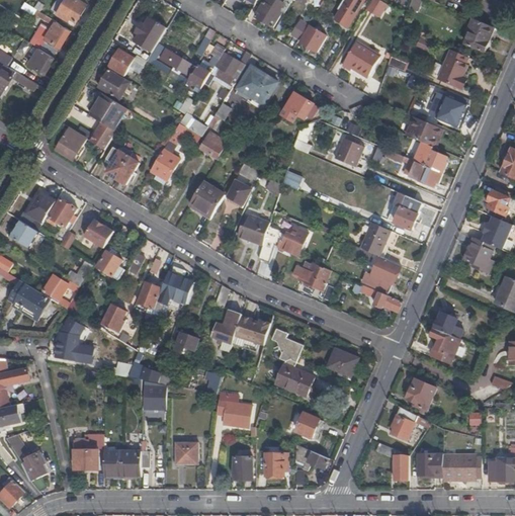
[(75,19),(85,2),(81,0),(63,0),(57,11),(67,17),(68,15),(75,19)]
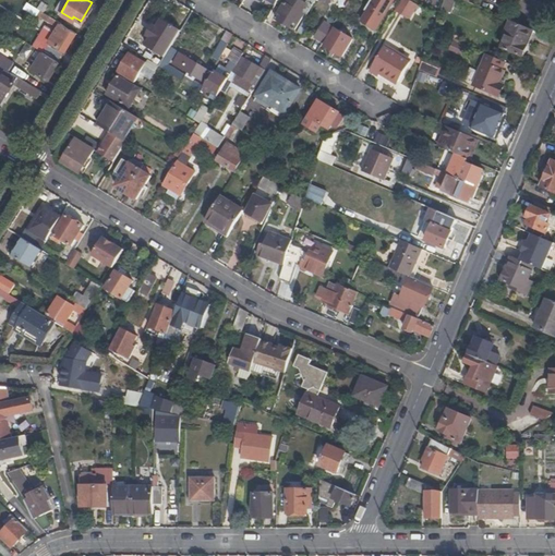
[(302,13),(304,15),(313,0),(284,0),(273,16),(292,28),(302,13)]
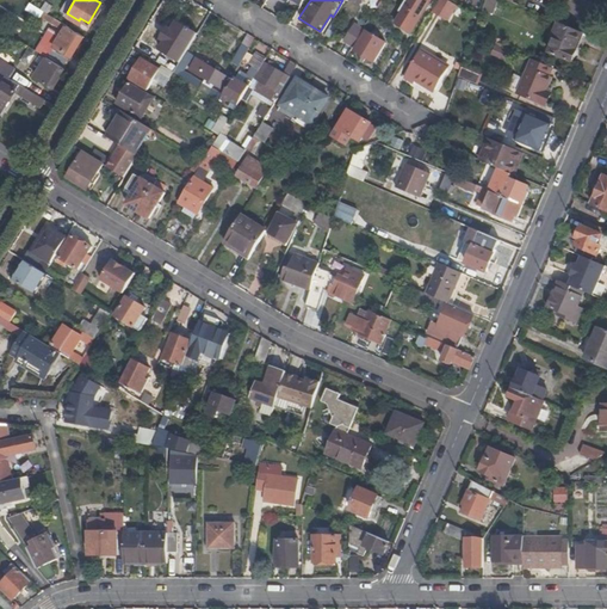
[(407,0),(400,12),(414,22),(427,0),(407,0)]
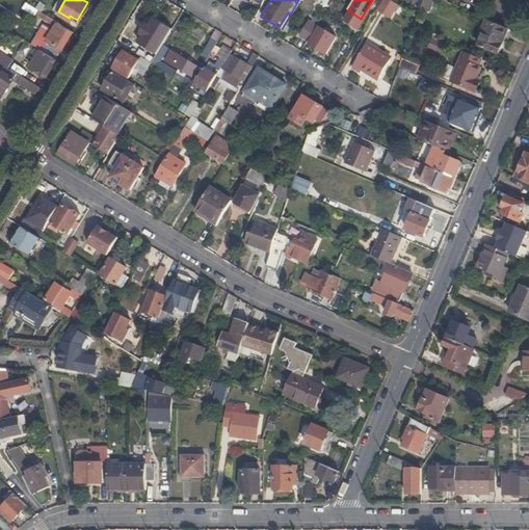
[(403,7),(392,0),(389,6),(400,12),(403,7)]
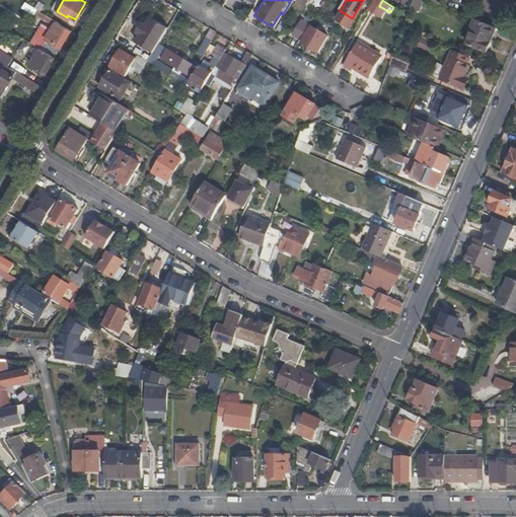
[(45,13),(35,7),(33,11),(43,17),(45,13)]
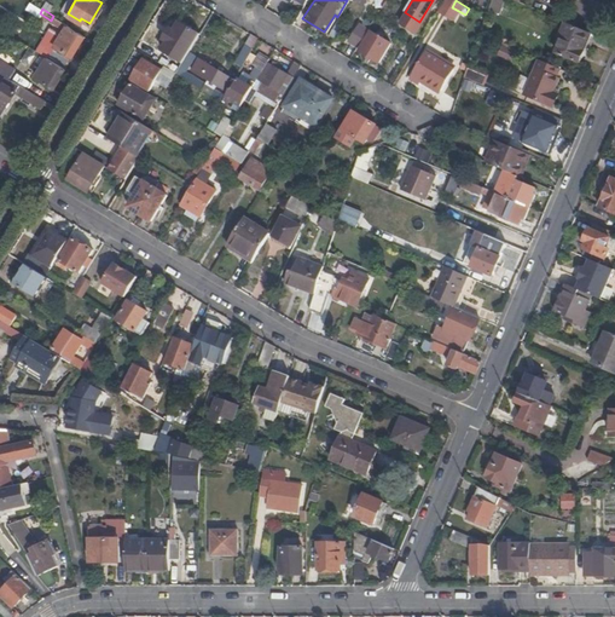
[(53,16),(51,21),(62,27),(46,55),(63,65),(83,34),(53,16)]
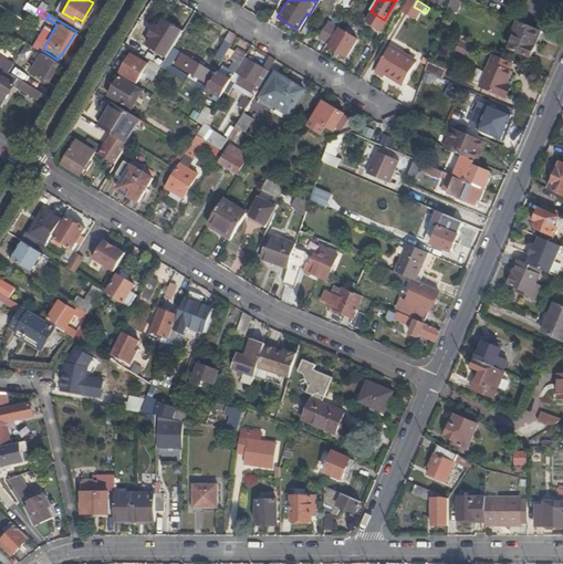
[(144,45),(163,58),(179,30),(162,19),(144,45)]
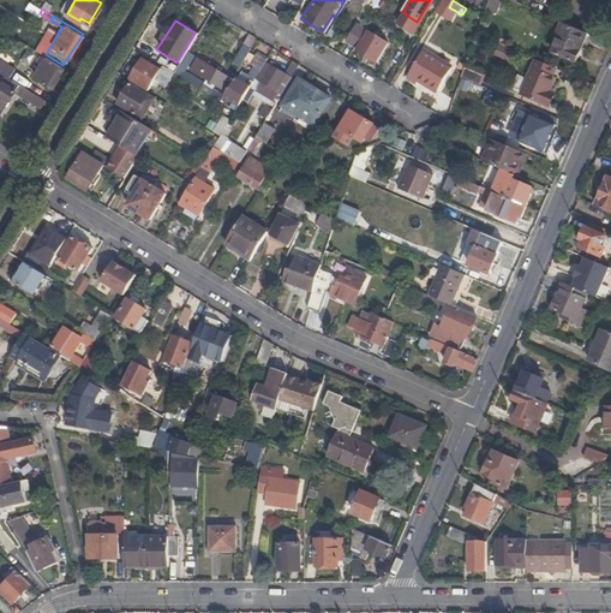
[(549,40),(552,41),(561,22),(557,21),(549,40)]
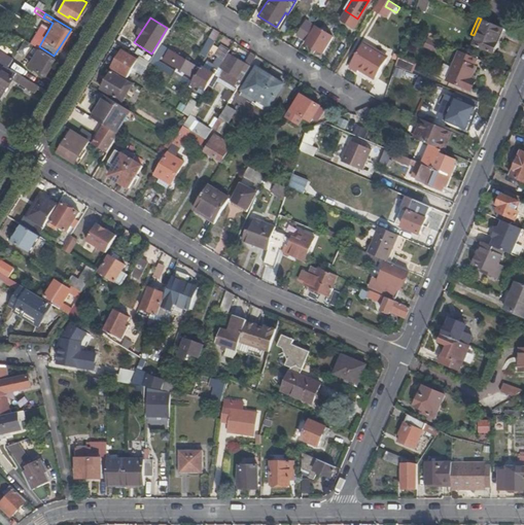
[(495,42),(501,28),(481,19),(474,35),(477,37),(473,44),(492,54),(497,43),(495,42)]
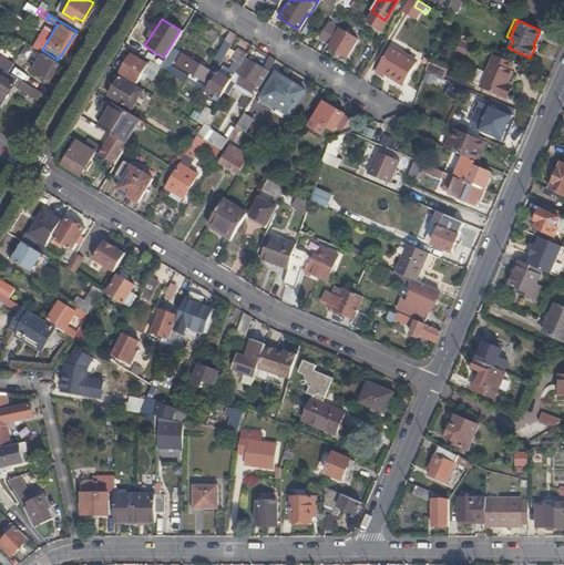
[(335,50),(338,52),(346,57),(357,39),(349,33),(350,31),(348,29),(346,32),(338,27),(327,44),(335,50)]
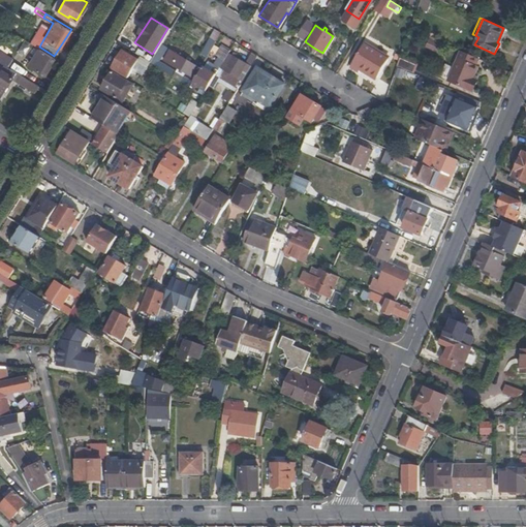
[(205,56),(219,31),(213,28),(198,52),(205,56)]
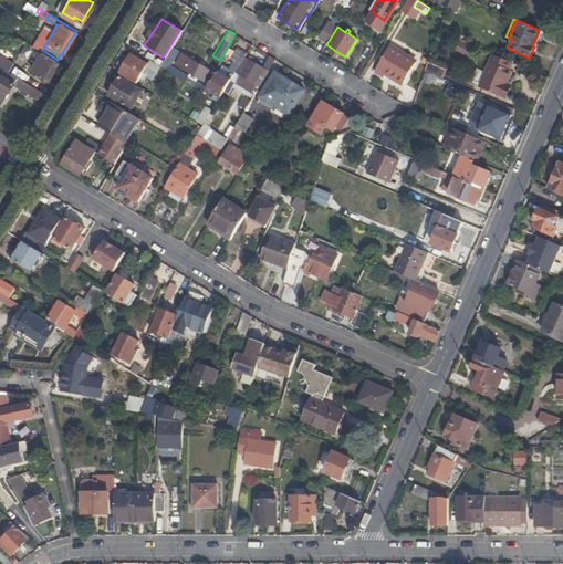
[(457,42),(454,50),(467,54),(470,47),(457,42)]
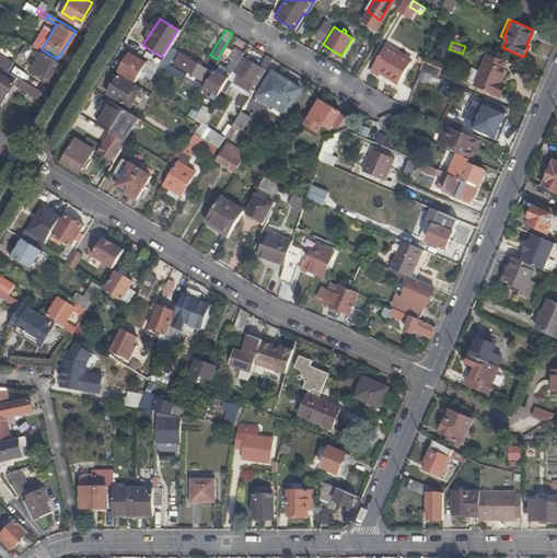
[(170,45),(158,65),(163,69),(175,77),(199,91),(206,80),(210,71),(199,64),(195,61),(178,50),(172,61),(184,69),(182,72),(166,64),(175,48),(170,45)]
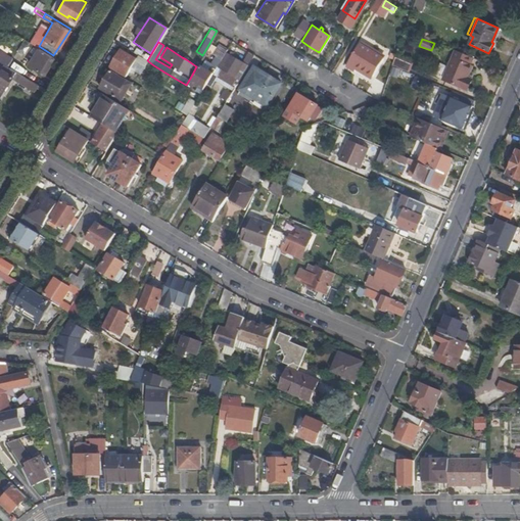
[(369,78),(382,56),(358,43),(345,63),(369,78)]
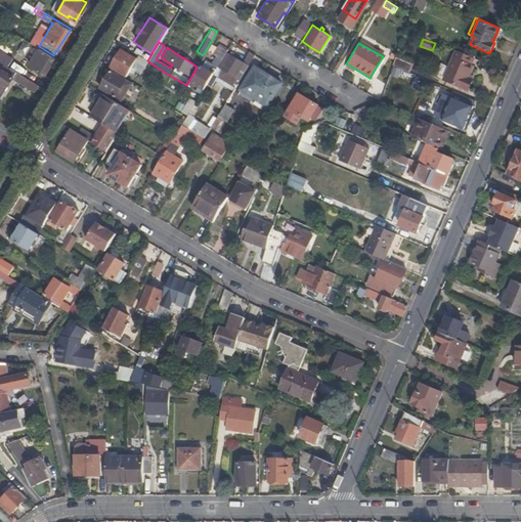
[(219,61),(225,51),(226,49),(217,44),(212,52),(214,54),(215,55),(214,58),(219,61)]
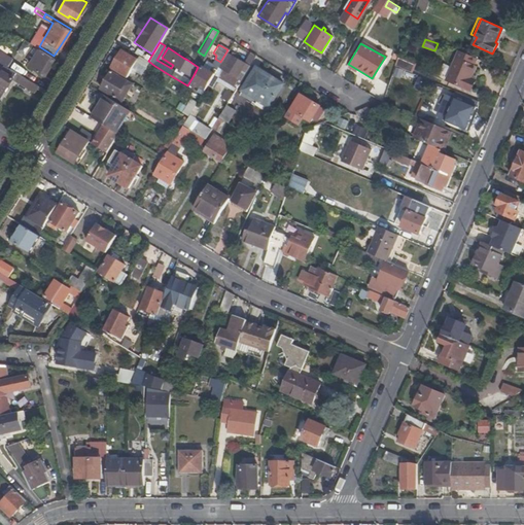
[(39,46),(38,46),(28,63),(44,72),(54,56),(39,46)]
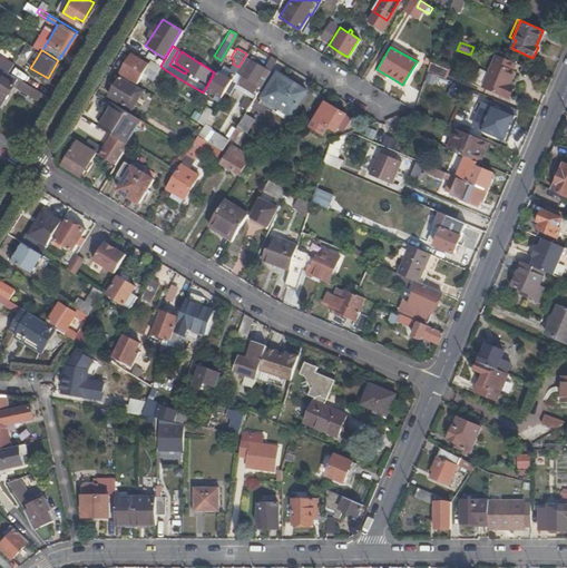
[(146,62),(129,51),(118,71),(135,81),(146,62)]
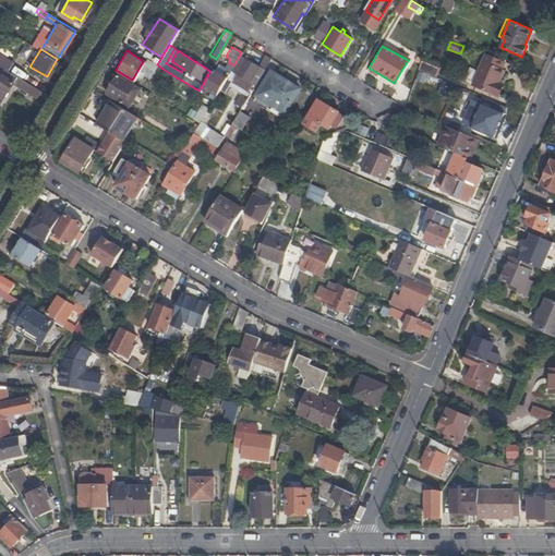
[(0,63),(2,65),(7,68),(12,59),(0,52),(0,63)]
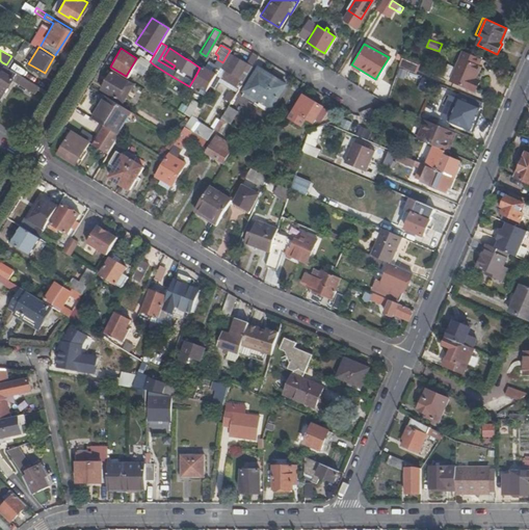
[(237,88),(258,55),(252,51),(245,62),(229,52),(222,62),(218,70),(209,84),(213,86),(219,77),(237,88)]
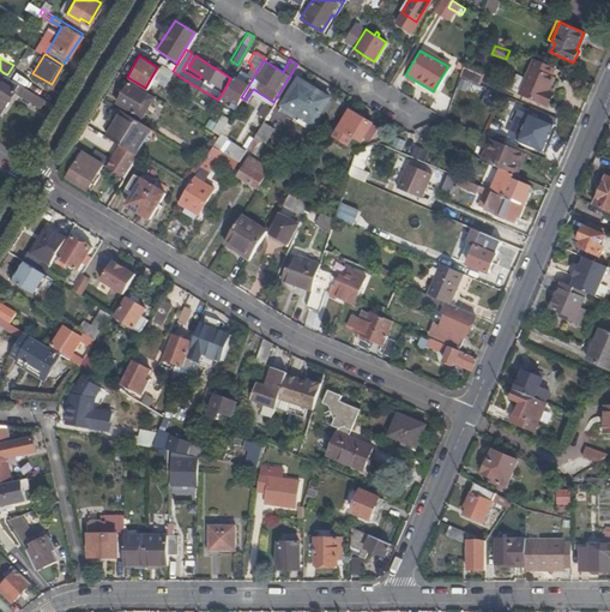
[(550,76),(553,67),(532,59),(519,93),(547,105),(553,93),(547,90),(553,77),(550,76)]
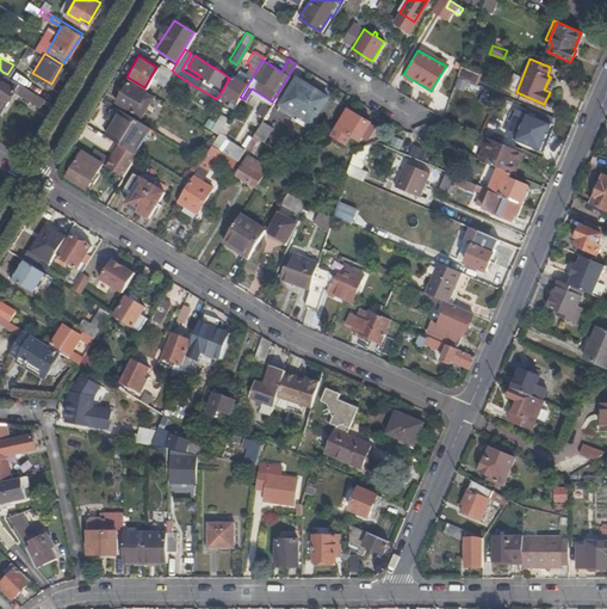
[(245,77),(251,80),(255,72),(249,68),(251,65),(249,63),(245,72),(247,73),(245,77)]
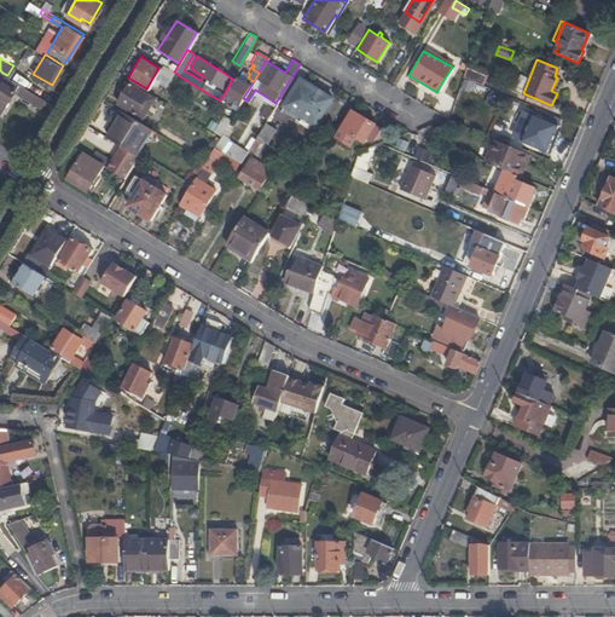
[(465,67),(462,76),(481,84),(486,74),(465,67)]
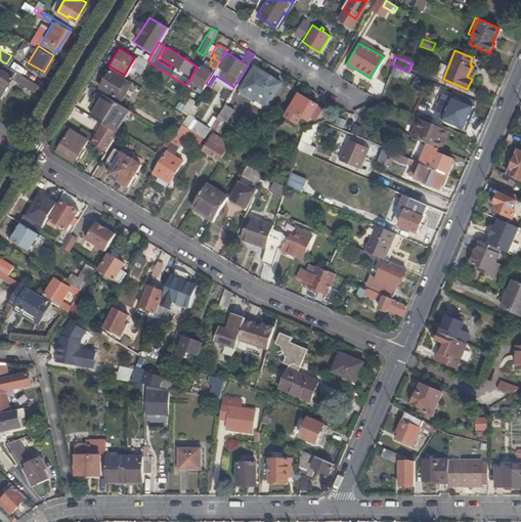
[(2,61),(0,66),(2,67),(0,70),(0,97),(13,74),(12,74),(14,70),(6,63),(2,61)]
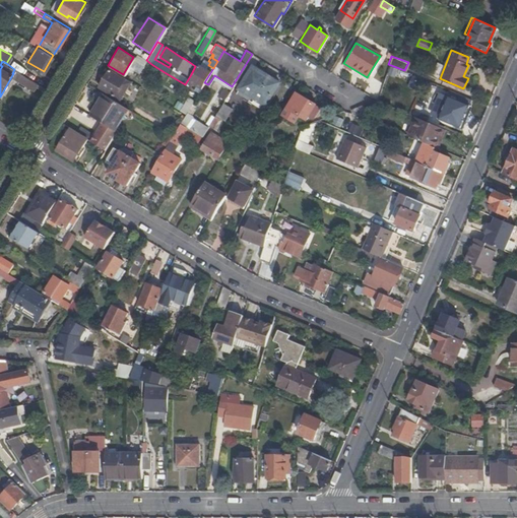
[(200,88),(204,82),(213,68),(208,65),(206,68),(199,64),(192,75),(191,74),(185,84),(189,86),(191,83),(200,88)]
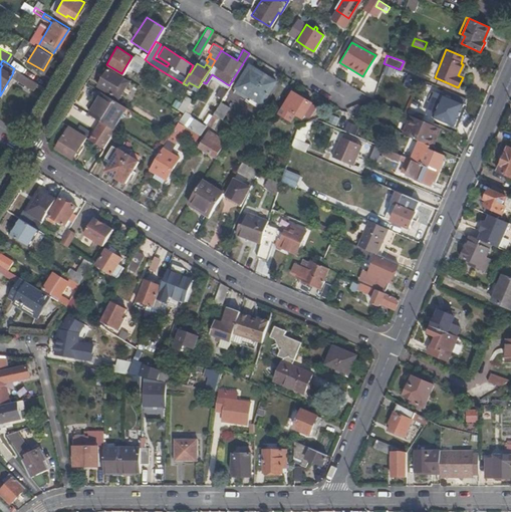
[(275,81),(249,65),(236,86),(262,102),(275,81)]
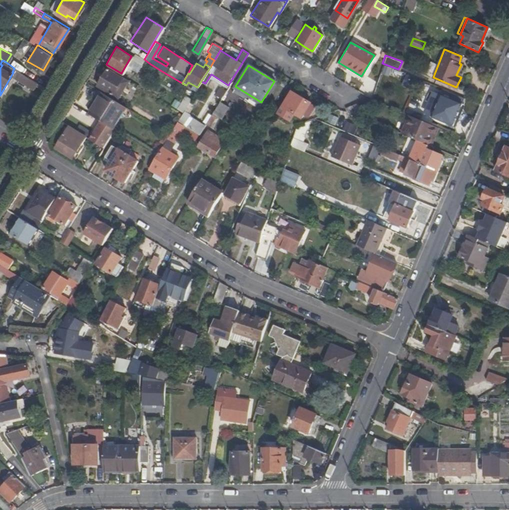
[(122,76),(106,67),(96,84),(111,93),(115,86),(118,88),(121,84),(118,82),(122,76)]
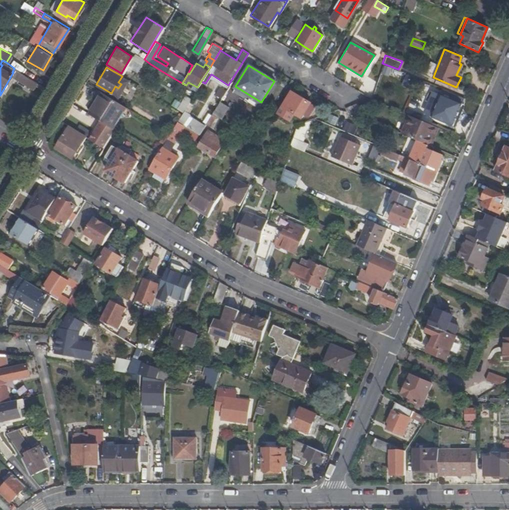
[(13,72),(19,76),(21,72),(14,68),(12,72),(13,72)]
